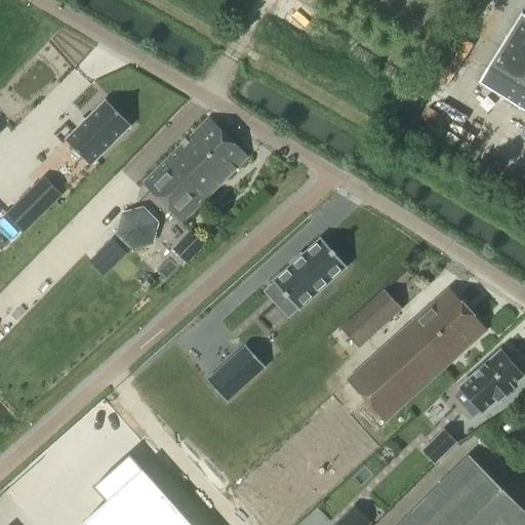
[(481,78),(524,105),(524,12),(522,10),(481,78)]
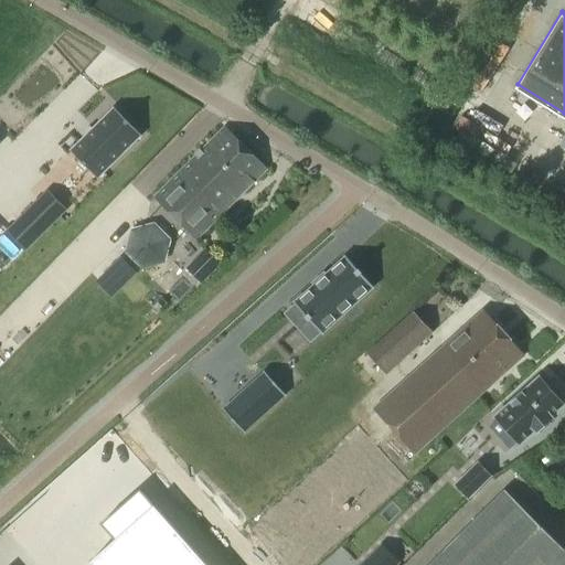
[(115,108),(71,151),(97,179),(141,136),(115,108)]
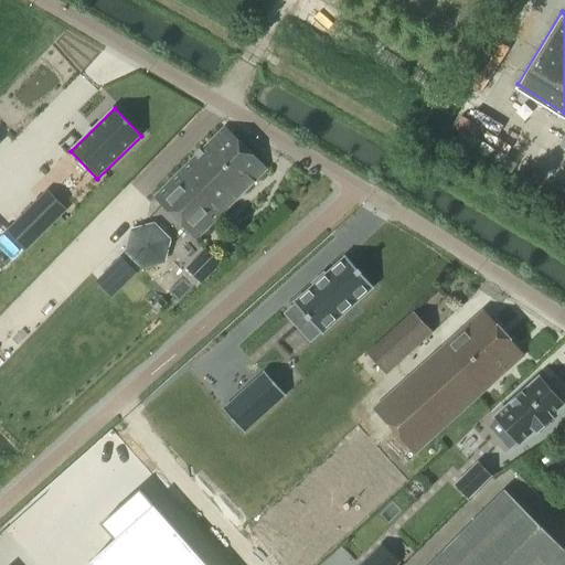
[(206,147),(248,189),(267,170),(225,128),(206,147)]
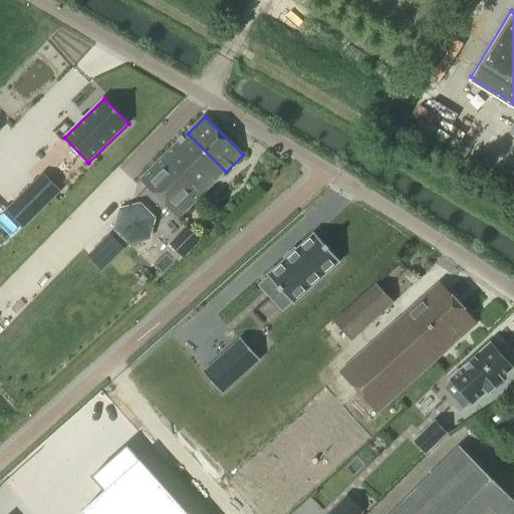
[(226,172),(188,134),(142,179),(180,217),(226,172)]
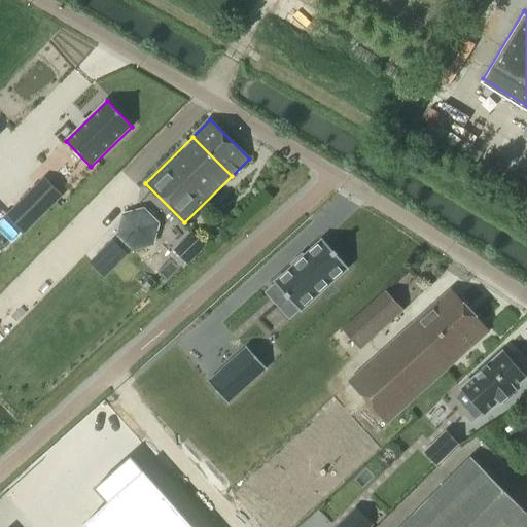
[(44,179),(6,216),(24,234),(62,196),(44,179)]
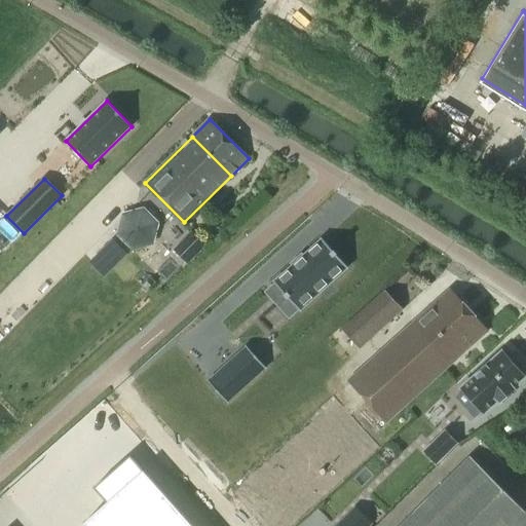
[(156,226),(141,211),(122,215),(115,235),(130,251),(149,247),(156,226)]
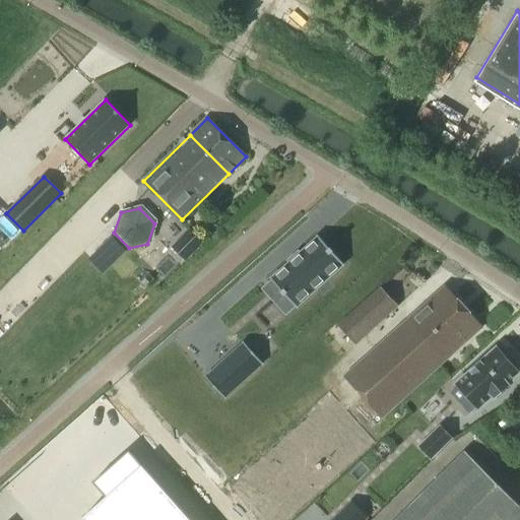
[(186,262),(204,243),(190,229),(171,247),(186,262)]
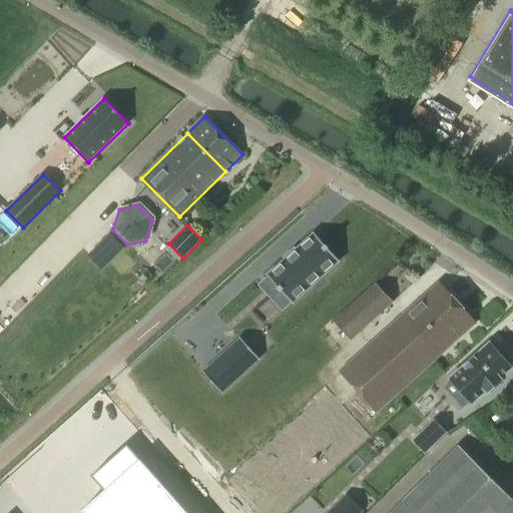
[(88,253),(104,269),(126,245),(111,230),(88,253)]
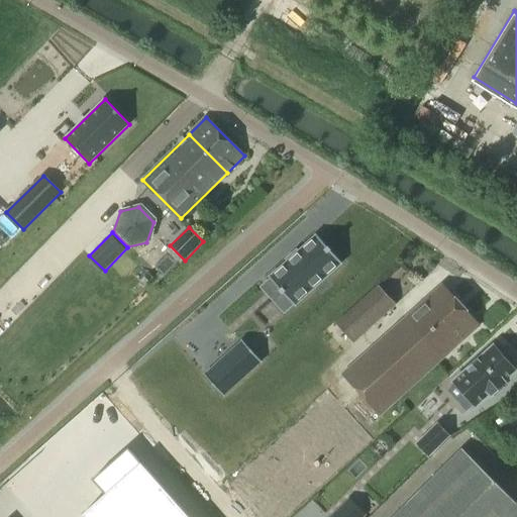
[(317,235),(270,278),(282,292),(273,300),(284,313),(294,305),(294,306),(342,263),(317,235)]
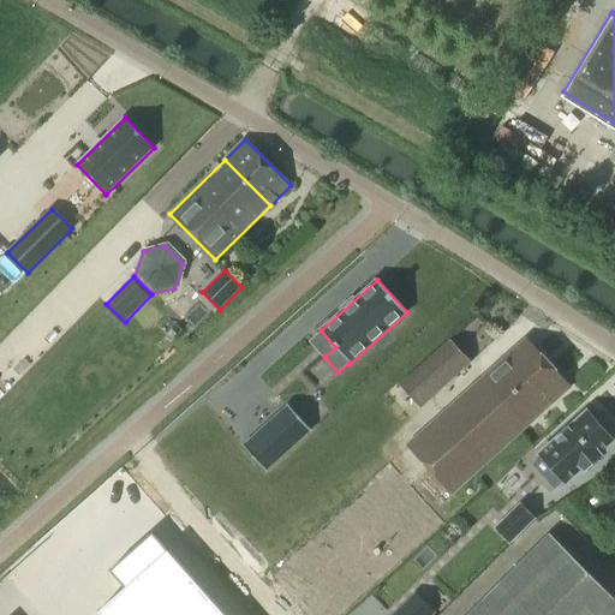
[(524,338),(407,446),(455,499),(572,390),(524,338)]
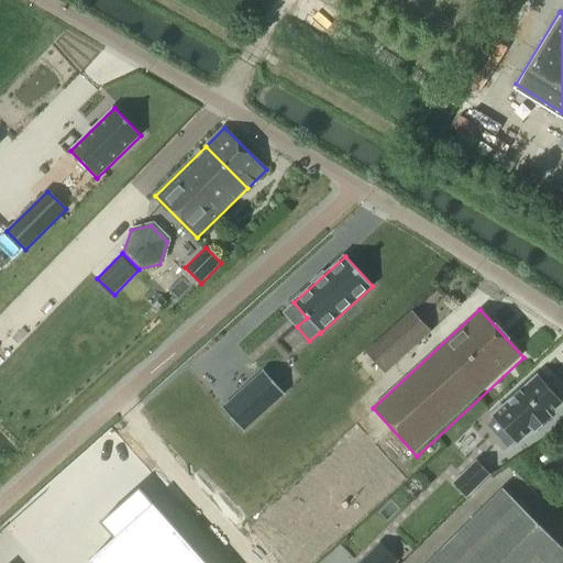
[(412,311),(365,353),(386,375),(432,333),(412,311)]
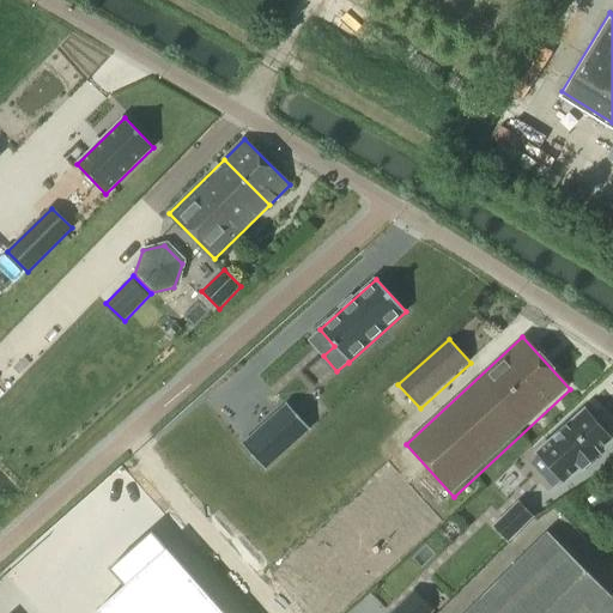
[(287,404),(242,444),(265,469),(310,429),(287,404)]
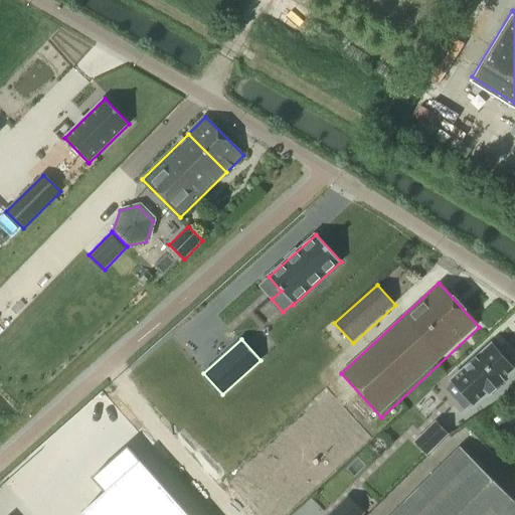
[(512,366),(514,362),(514,361),(506,352),(502,355),(493,345),(453,381),(466,395),(458,402),(465,410),(473,403),(475,405),(489,391),(491,394),(504,382),(502,380),(514,369),(512,366)]
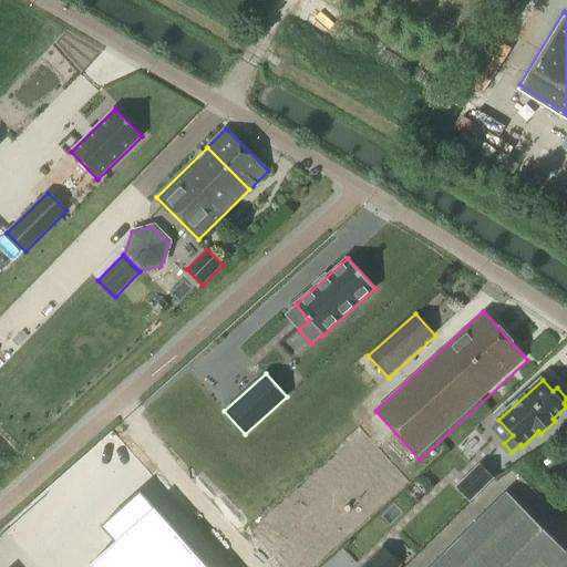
[(459,487),(471,500),(493,478),(481,465),(459,487)]
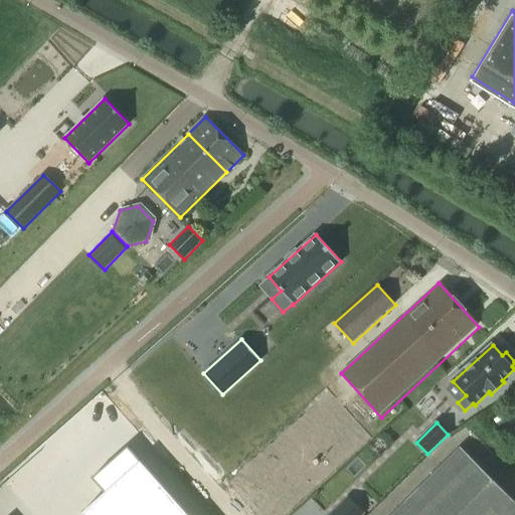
[(451,434),(419,467),(430,476),(461,443),(451,434)]
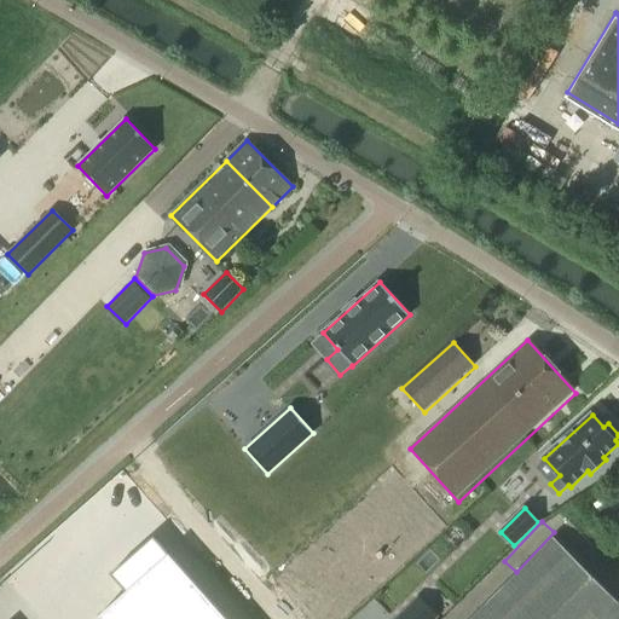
[(618,618),(618,602),(554,537),(472,618),(618,618)]
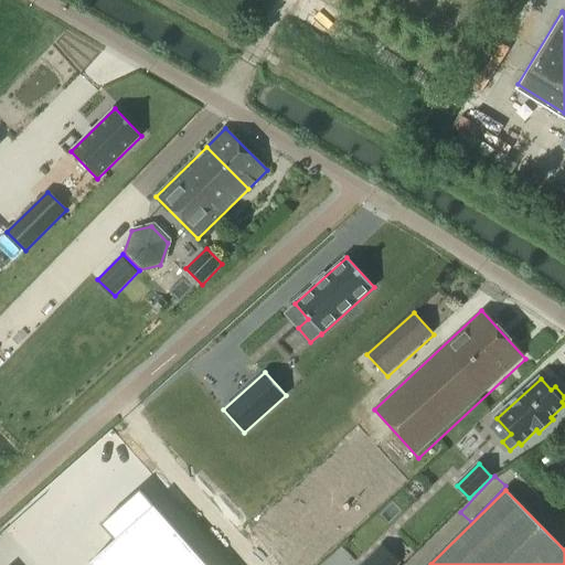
[(205,564),(139,492),(108,521),(105,534),(114,543),(91,564),(205,564)]
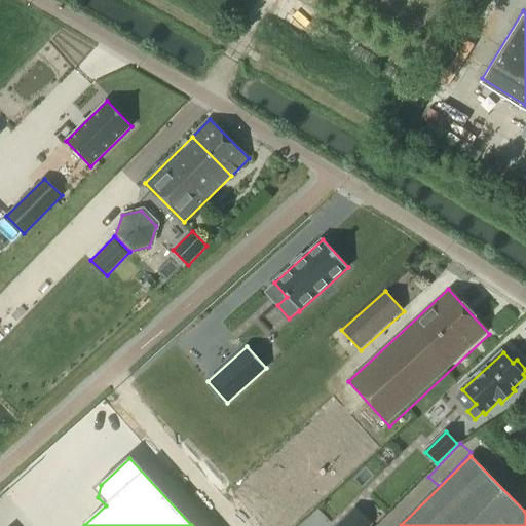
[(367,525),(353,509),(333,525),(367,525)]
